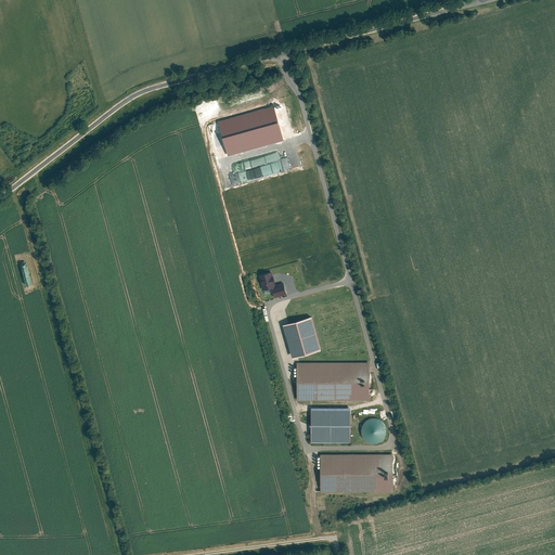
[(258,274),(262,289),(271,286),(275,285),(275,284),(271,271),(258,274)]
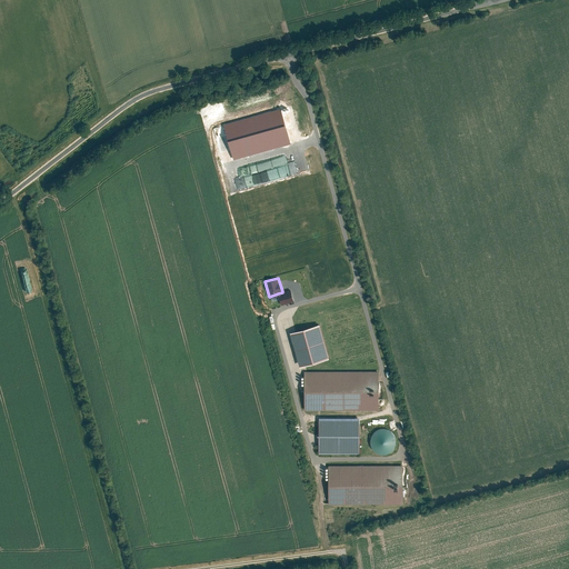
[(282,292),(278,293),(281,305),(292,301),(289,289),(282,291),(282,292)]
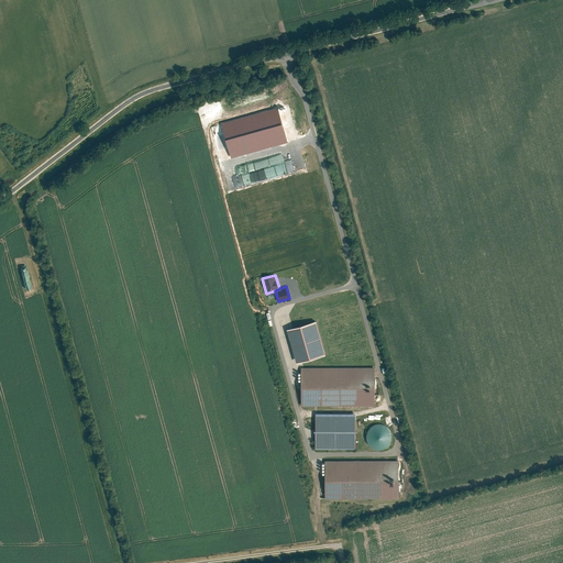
[(315,320),(286,328),(296,362),(324,354),(315,320)]
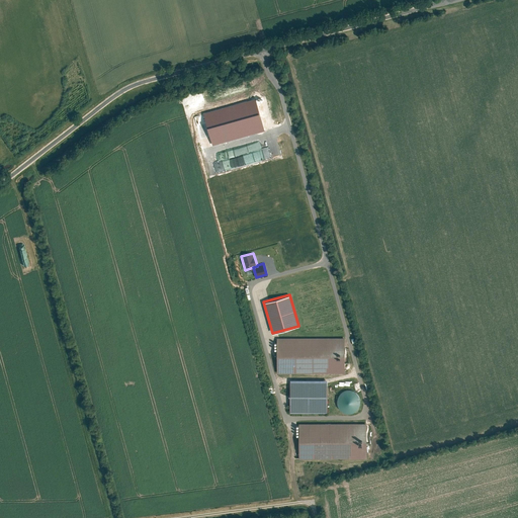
[(276,337),(276,372),(344,372),(344,337),(276,337)]
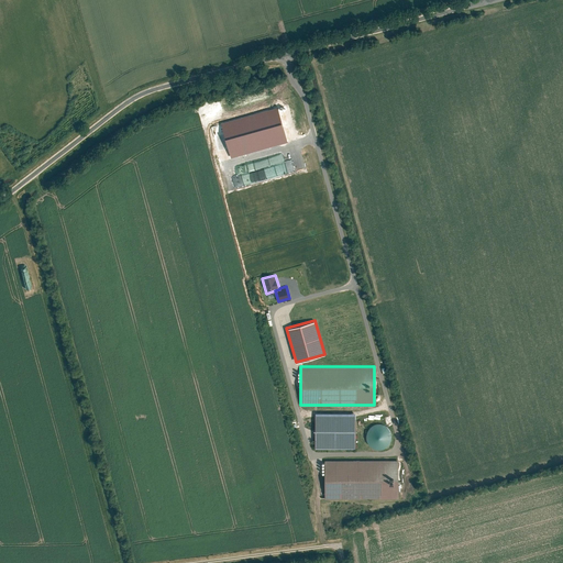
[(355,414),(315,414),(315,448),(355,448),(355,414)]
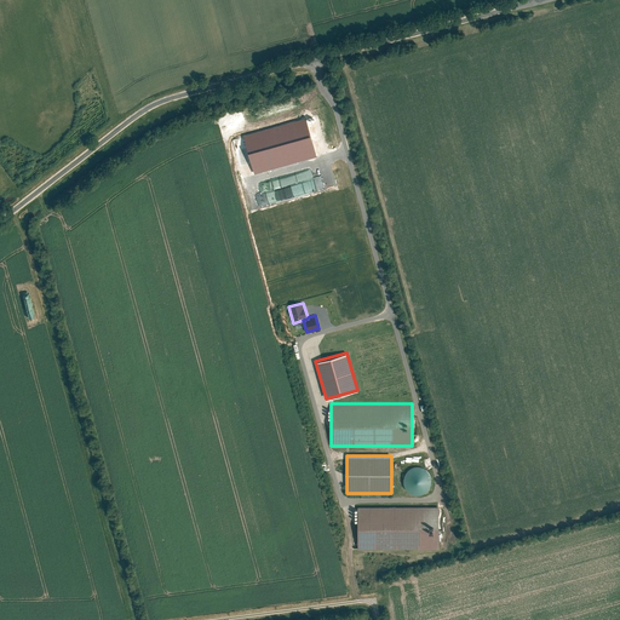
[(431,482),(430,477),(429,472),(425,469),(422,466),(417,466),(412,466),(408,469),(405,472),(403,477),(403,482),(405,487),(407,491),(411,493),(415,494),(419,494),(423,492),(426,489),(429,486),(431,482)]
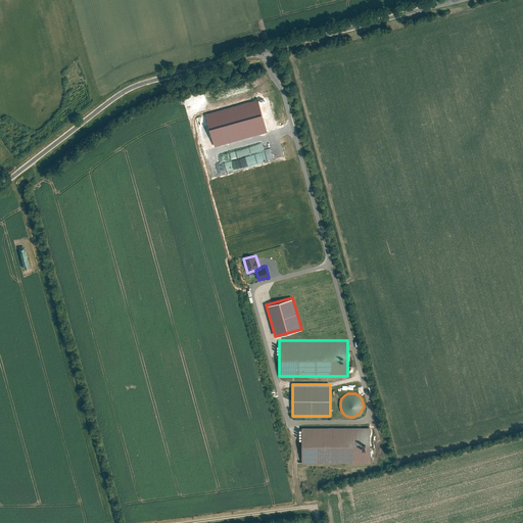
[(370,463),(370,426),(301,427),(301,463),(370,463)]
